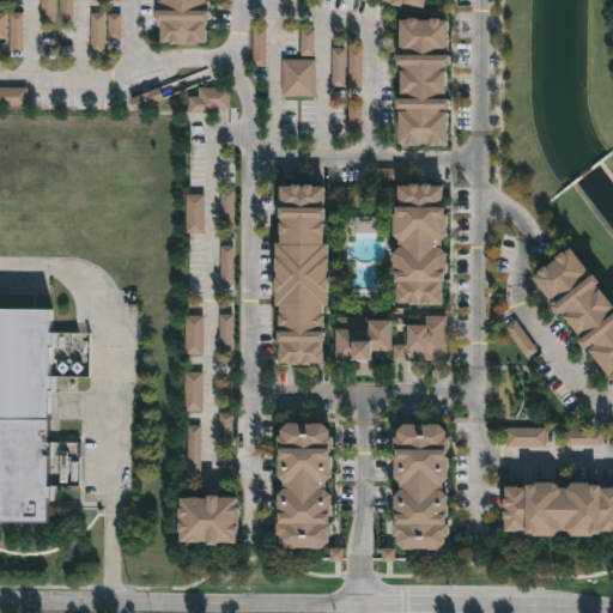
[(76,0),(62,0),(62,28),(76,28),(76,0)]
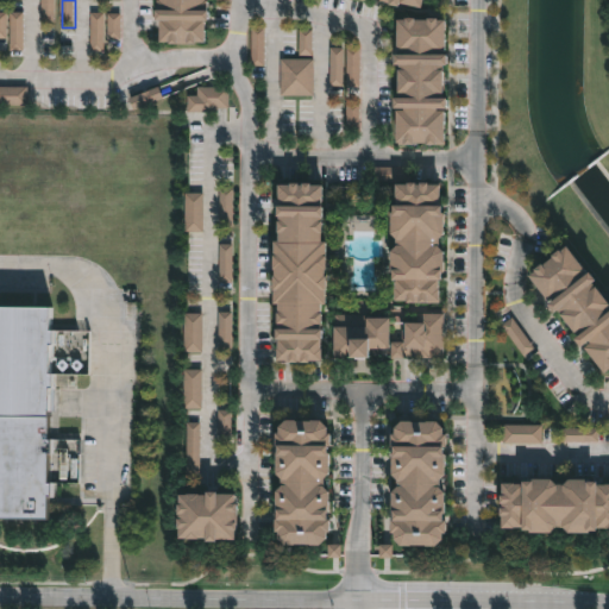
[(208,0),(208,7),(212,7),(212,18),(206,18),(206,32),(170,33),(170,31),(159,31),(158,0),(208,0)]
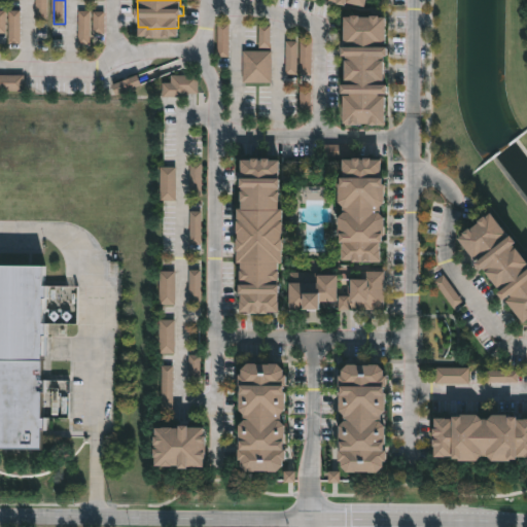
[(0,33),(9,34),(9,43),(22,43),(22,10),(0,10),(0,33)]
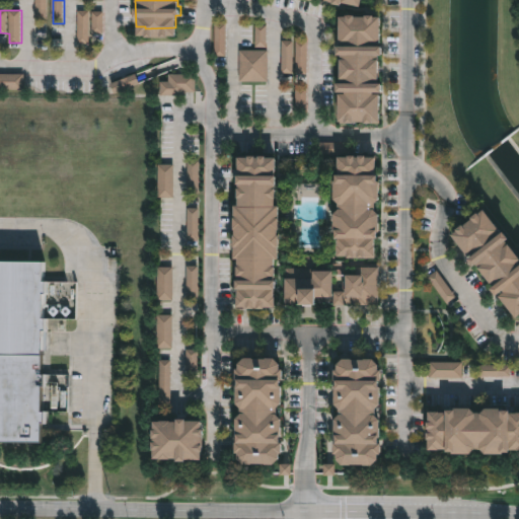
[(357,19),(357,20),(381,21),(381,81),(386,81),(386,91),(380,91),(380,121),(375,120),(375,125),(367,124),(367,122),(347,122),(347,121),(344,121),(344,124),(335,124),(335,120),(340,120),(341,92),(346,92),(346,90),(338,90),(338,81),(340,81),(340,19),(357,19)]
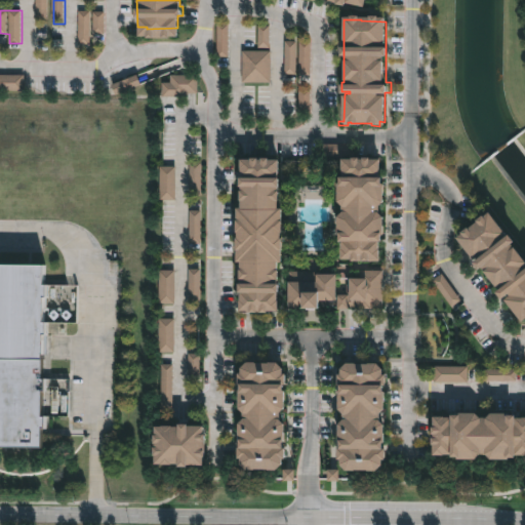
[(271,52),(248,52),(248,58),(258,58),(258,81),(271,81),(271,52)]
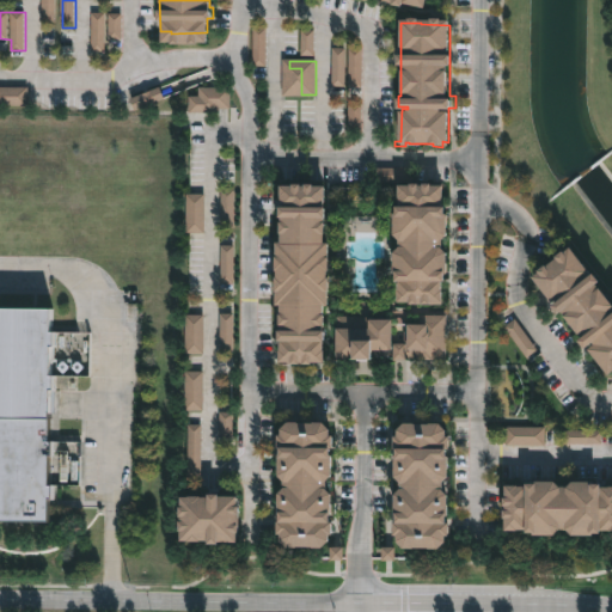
[(160,86),(165,98),(135,110),(130,98),(160,86)]
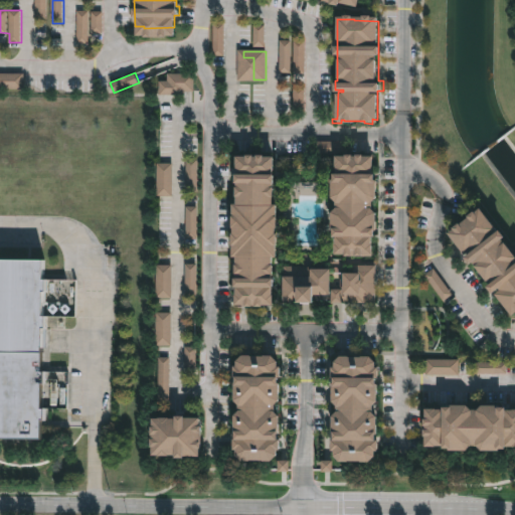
[(0,90),(25,91),(25,74),(0,73),(0,90)]
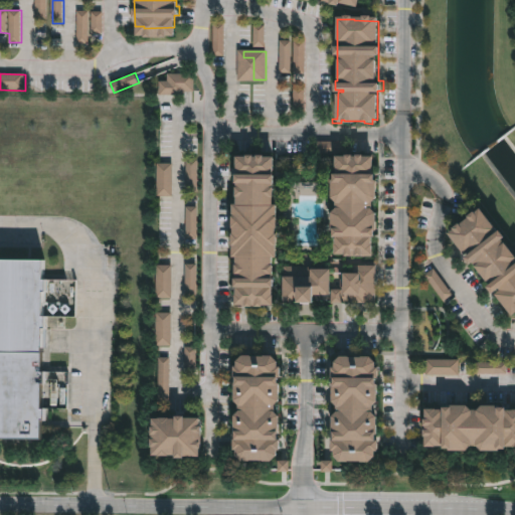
[(181,95),(157,95),(157,80),(165,80),(165,73),(191,73),(191,90),(181,90),(181,95)]
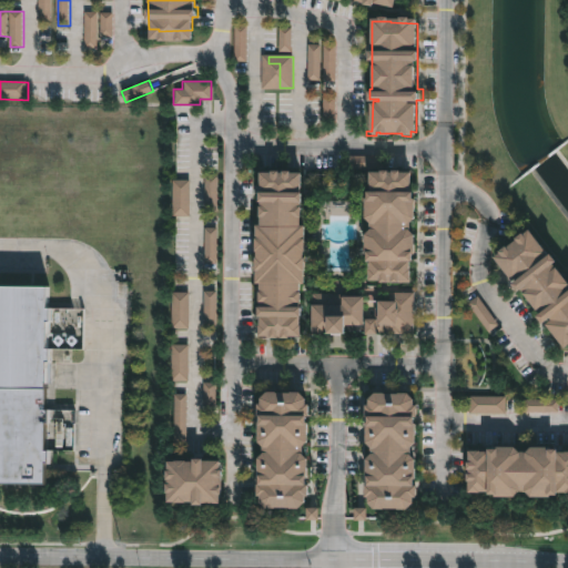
[(303,171),(302,191),(305,191),(305,201),(303,201),(302,217),(301,217),(301,225),(306,225),(306,251),(305,251),(305,256),(307,256),(306,292),(303,292),(302,306),(304,306),(304,316),(302,316),(301,337),(291,336),(291,337),(260,336),(261,283),(256,283),(257,251),(256,251),(257,224),(260,225),(262,171),(273,172),(273,170),(281,170),(281,172),(285,172),(285,171),(303,171)]
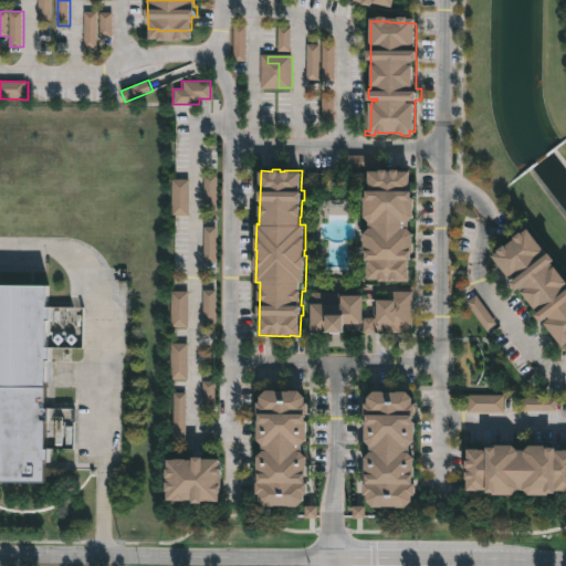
[(388,170),(388,171),(400,171),(400,173),(410,173),(410,191),(415,192),(415,221),(410,221),(410,232),(415,232),(415,263),(408,262),(408,282),(402,282),(402,285),(389,285),(389,282),(368,282),(368,261),(367,261),(367,255),(365,255),(365,232),(368,232),(368,220),(366,220),(366,198),(369,198),(369,170),(388,170)]
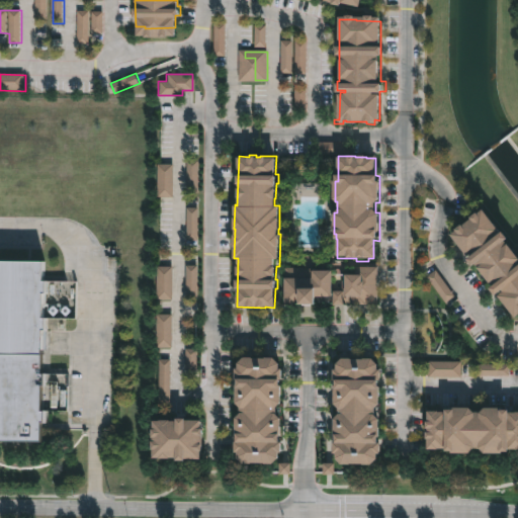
[(481,204),(500,230),(504,227),(510,235),(506,238),(517,253),(517,310),(512,314),(490,284),(492,283),(475,261),(471,263),(447,232),(453,227),(481,204)]
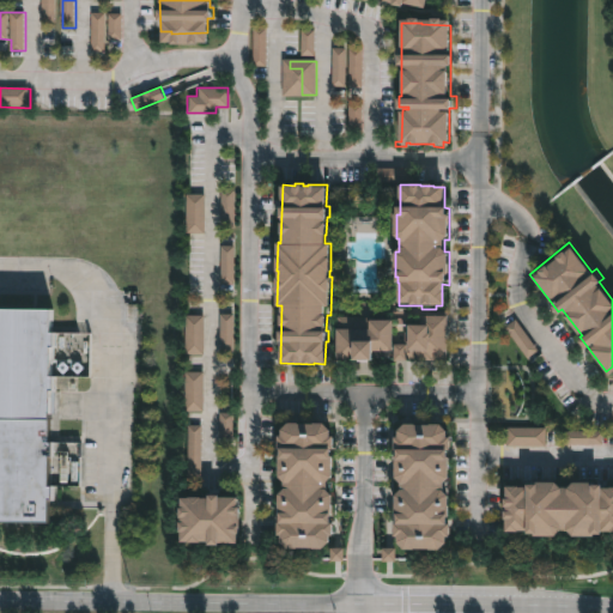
[(0,308),(58,308),(58,329),(61,329),(61,332),(89,332),(89,376),(60,376),(60,389),(56,389),(56,441),(79,441),(79,486),(58,486),(58,498),(54,498),(54,522),(0,522),(0,308)]
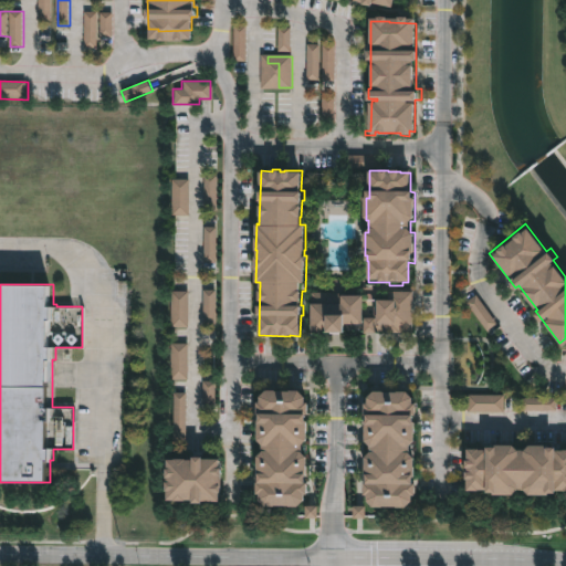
[(189,329),(189,292),(174,292),(174,329),(189,329)]
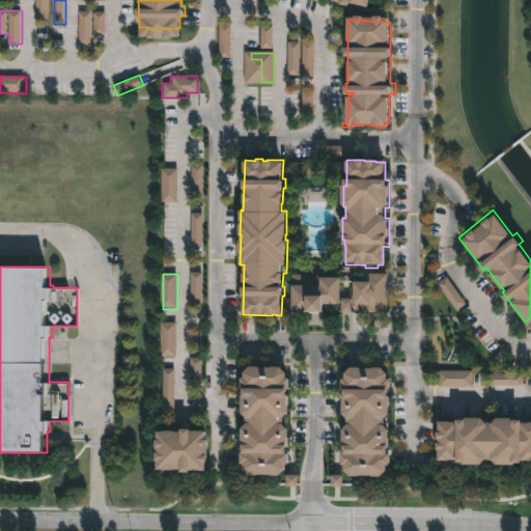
[(384,274),(384,312),(351,311),(351,312),(339,312),(339,304),(328,304),(328,311),(291,310),(292,285),(289,285),(290,275),(341,276),(341,298),(348,298),(348,287),(354,287),(354,281),(361,281),(362,274),(384,274)]
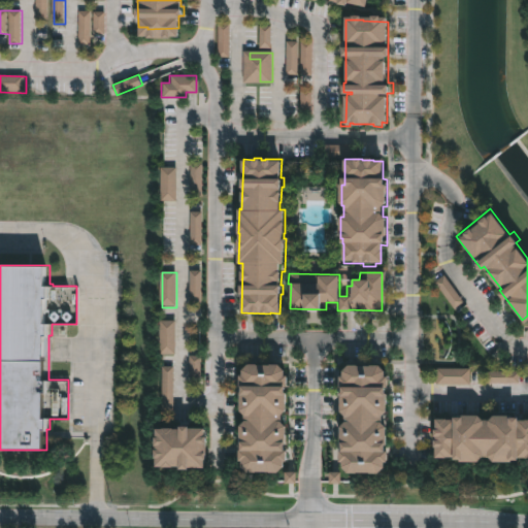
[(176,322),(161,322),(161,355),(176,355),(176,322)]
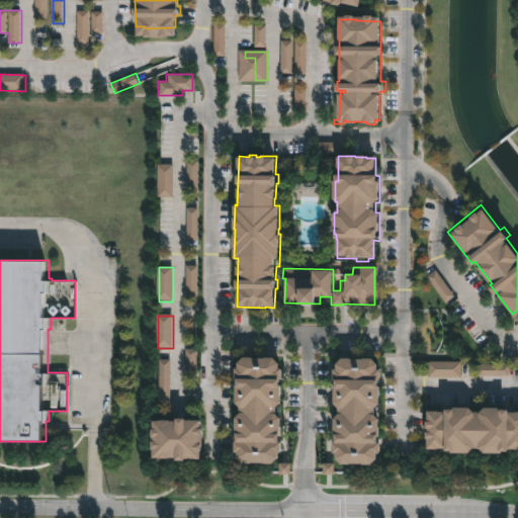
[(274,359),(279,364),(279,370),(284,370),(283,406),(277,410),(276,420),(283,420),(281,465),(290,465),(289,477),(278,477),(279,466),(247,465),(240,461),(240,455),(237,455),(237,444),(240,444),(240,439),(237,438),(238,420),(242,416),(242,408),(237,408),(238,387),(240,387),(240,381),(236,381),(236,370),(239,370),(239,365),(243,365),(243,359),(265,360),(265,359),(274,359)]
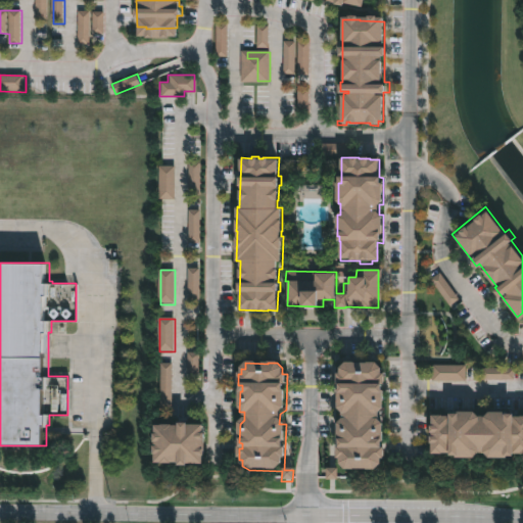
[(379,365),(382,370),(382,376),(385,376),(385,411),(381,411),(381,424),(385,424),(384,461),(382,461),(382,466),(376,472),(344,472),(340,467),(340,461),(337,461),(337,449),(339,449),(340,423),(342,423),(342,412),(339,412),(339,392),(341,392),(341,387),(338,387),(338,375),(340,375),(340,370),(346,364),(379,365)]
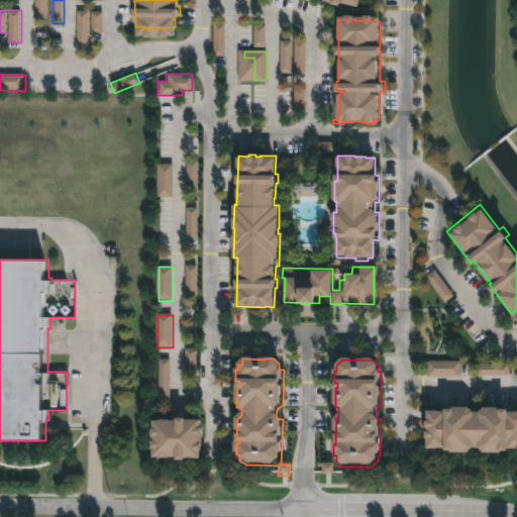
[(429,363),(429,377),(461,377),(461,363),(429,363)]
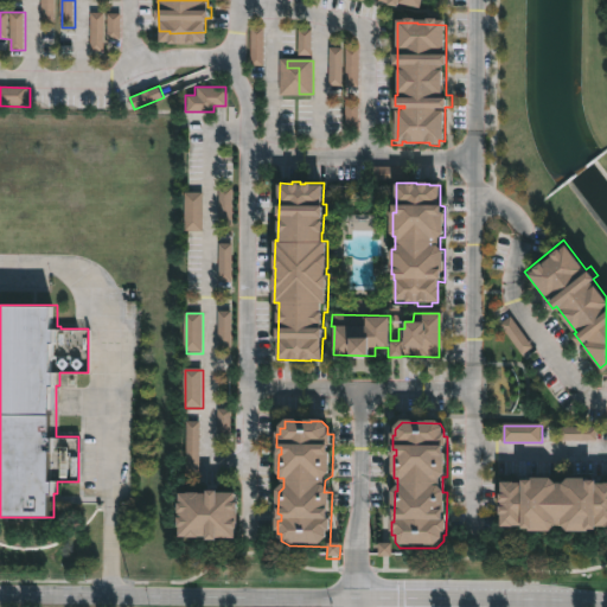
[(582,473),(582,475),(593,477),(593,479),(606,479),(606,524),(593,524),(593,526),(583,526),(583,528),(562,528),(562,530),(545,530),(545,528),(524,528),(524,525),(518,525),(518,523),(496,523),(496,512),(493,512),(493,504),(496,504),(496,498),(496,478),(519,478),(519,475),(528,475),(528,473),(582,473)]
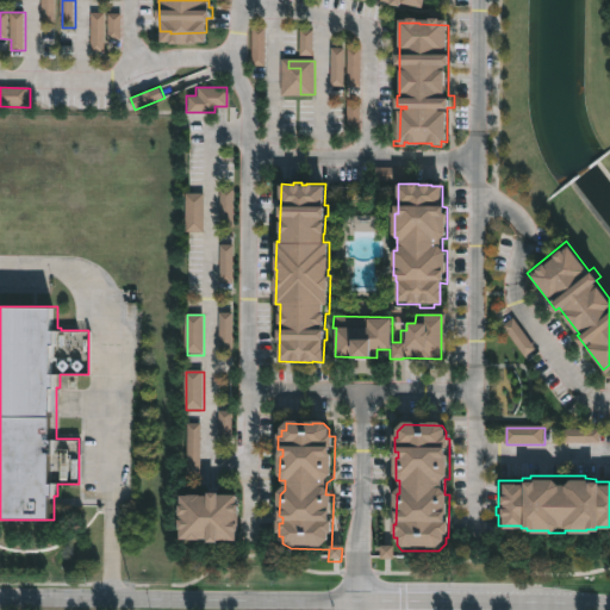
[(223,496),(223,498),(238,499),(238,508),(242,508),(241,517),(238,517),(238,527),(241,527),(240,546),(211,545),(211,543),(200,543),(200,546),(190,546),(190,543),(184,543),(184,534),(182,534),(182,520),(182,499),(211,499),(211,496),(223,496)]
